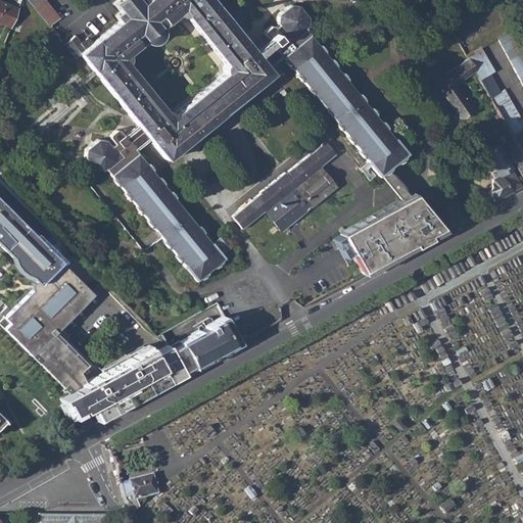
[(172,254),(179,262),(180,262),(182,265),(182,266),(194,281),(204,274),(205,272),(211,267),(214,267),(220,263),(220,260),(223,257),(216,248),(214,248),(201,234),(202,233),(197,226),(195,226),(174,200),(174,197),(162,186),(162,184),(158,178),(155,177),(146,163),(144,163),(134,150),(147,139),(163,159),(271,73),(267,67),(280,56),(283,59),(282,61),(287,68),(290,68),(294,74),(294,77),(298,83),(300,82),(305,88),(304,90),(311,97),(313,96),(333,122),(332,124),(338,131),(340,131),(344,136),(343,138),(349,145),(351,145),(357,150),(355,152),(361,159),(363,159),(365,161),(364,162),(376,178),(379,175),(381,176),(393,162),(395,163),(400,159),(400,156),(406,153),(392,138),(391,139),(384,130),(384,128),(380,122),(377,122),(372,115),(373,113),(368,106),(366,107),(361,101),(362,99),(357,93),(354,93),(344,81),(345,79),(340,73),(338,73),(334,67),(334,64),(329,58),(327,59),(322,53),(323,51),(318,44),(316,44),(302,29),(305,26),(305,17),(296,5),(288,4),(276,14),(275,25),(276,26),(272,28),(270,25),(263,31),(263,34),(266,38),(252,50),(211,0),(115,0),(111,3),(112,5),(114,5),(120,11),(114,15),(119,21),(92,42),(87,38),(81,43),(45,0),(29,0),(75,57),(79,54),(136,125),(123,136),(117,130),(114,129),(107,134),(107,137),(112,144),(109,146),(104,140),(96,139),(84,148),(83,156),(93,168),(100,170),(103,168),(111,177),(111,179),(124,191),(123,193),(134,204),(134,207),(139,214),(141,214),(145,219),(145,221),(162,239),(161,242),(167,248),(169,247),(173,252),(172,254)]
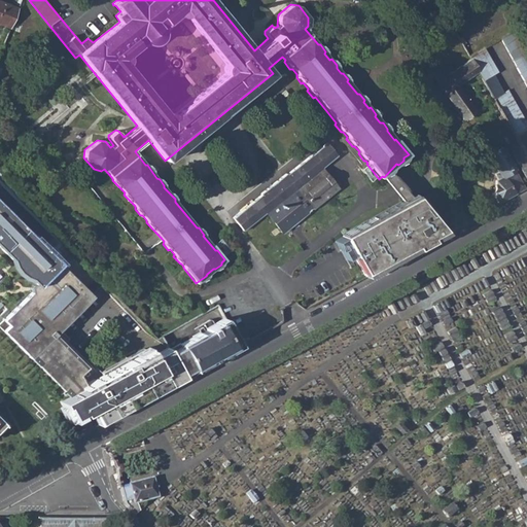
[(0,24),(10,29),(19,9),(0,1),(0,24)]
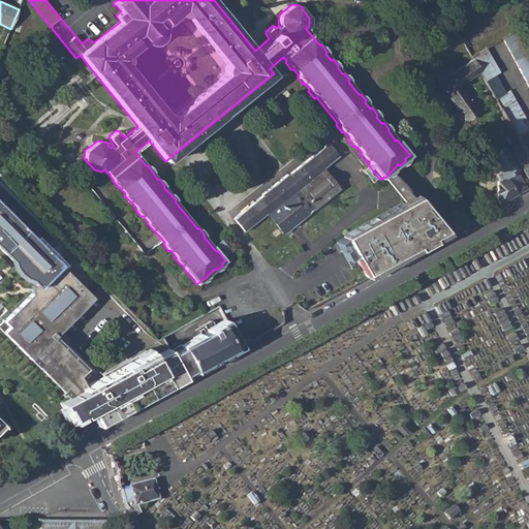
[(528,87),(528,54),(516,30),(501,38),(528,87)]
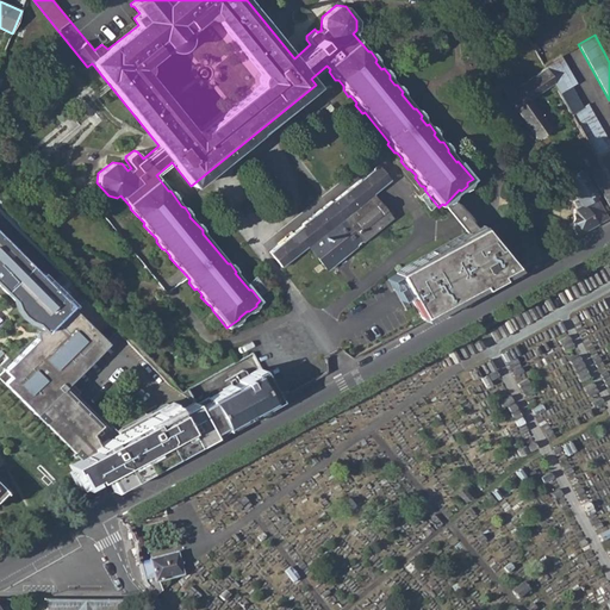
[(556,88),(566,106),(601,167),(609,161),(609,147),(586,104),(582,107),(570,86),(574,83),(559,55),(542,63),(545,67),(553,82),(556,88)]
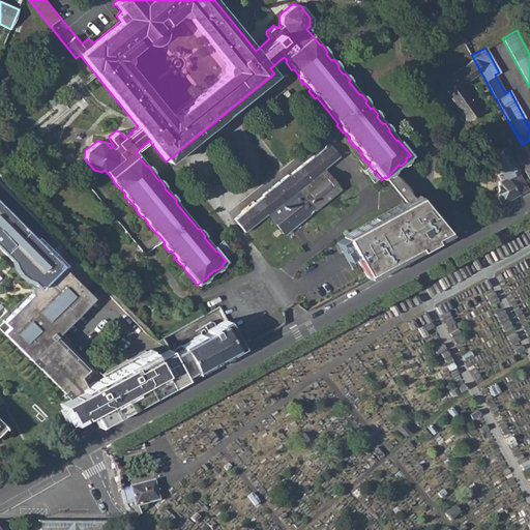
[(460,86),(476,75),(480,71),(473,58),(445,78),(442,72),(439,72),(435,75),(466,119),(477,111),(460,86)]
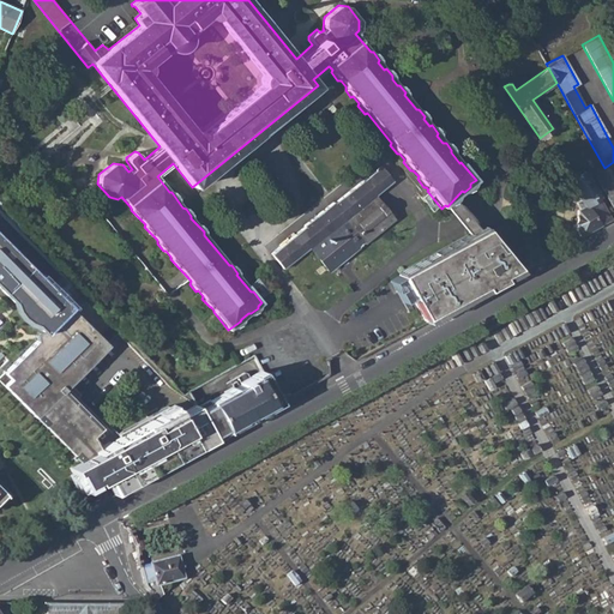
[(613,209),(613,186),(605,168),(570,107),(563,112),(597,174),(595,175),(613,209)]
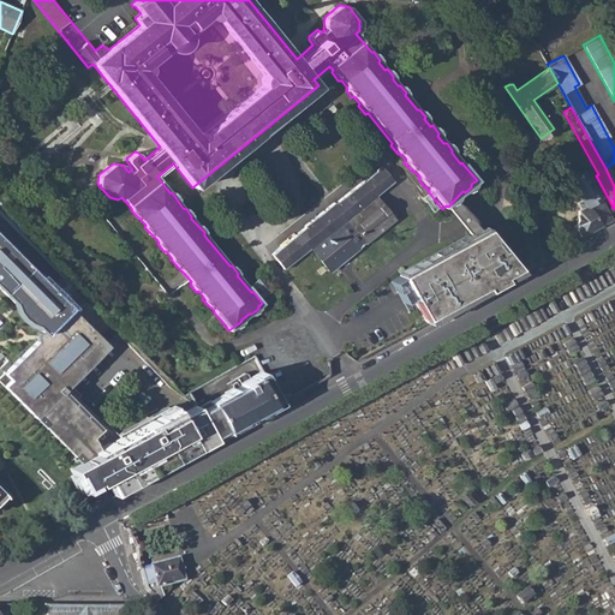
[(310,248),(328,270),(392,220),(372,197),(392,183),(380,167),(305,226),(305,227),(272,255),(282,269),(310,248)]
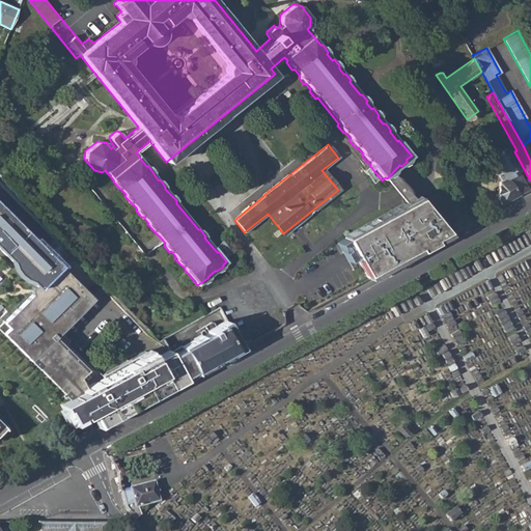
[(498,197),(502,205),(530,190),(505,148),(491,156),(502,172),(500,173),(499,175),(501,179),(500,180),(498,197)]
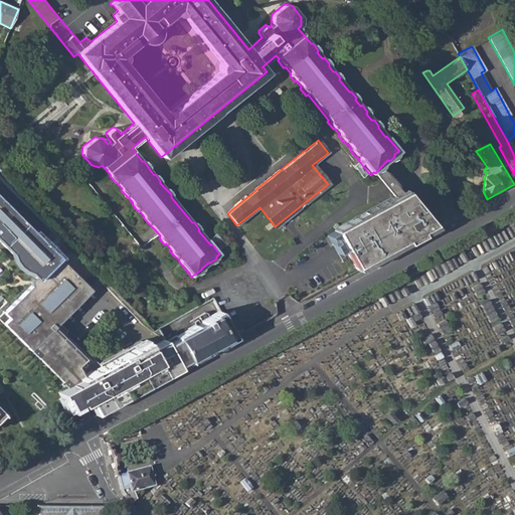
[(364,214),(406,191),(404,189),(362,211),(364,214)]
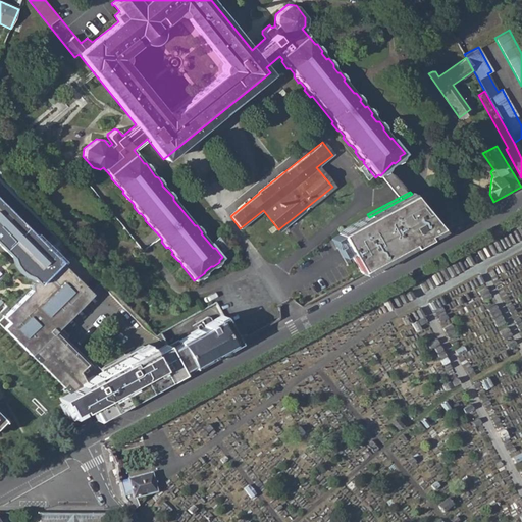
[(362,274),(441,230),(412,194),(369,217),(340,233),(362,274)]
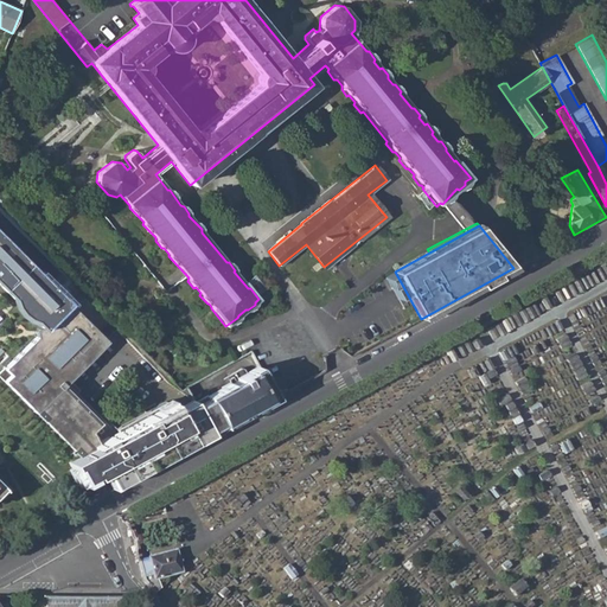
[(0,286),(44,330),(0,372),(0,377),(36,413),(39,410),(69,379),(107,342),(97,332),(50,283),(0,234),(0,286)]
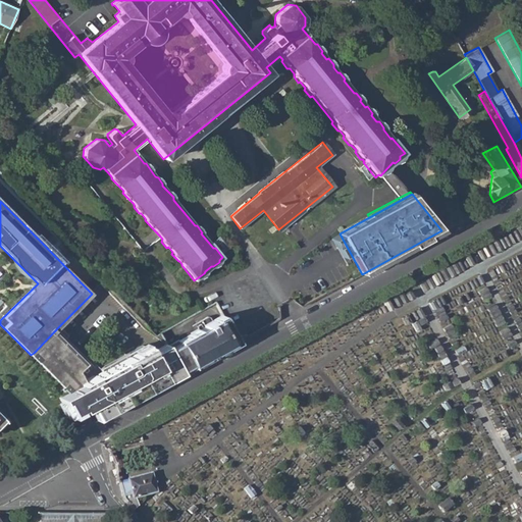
[(43,244),(84,285),(93,276),(51,236),(43,244)]
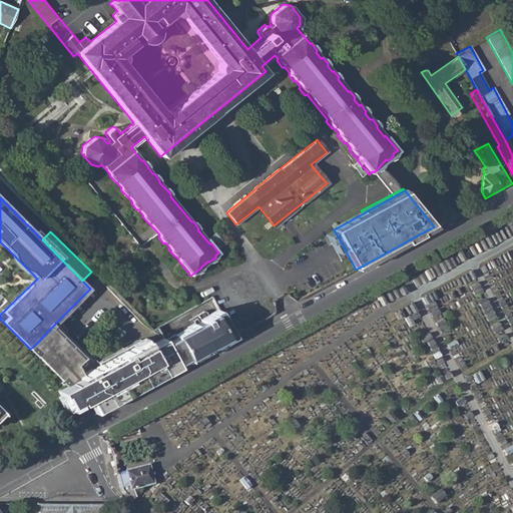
[(177,367),(207,351),(219,345),(233,337),(221,315),(217,318),(214,313),(163,341),(176,364),(177,367)]
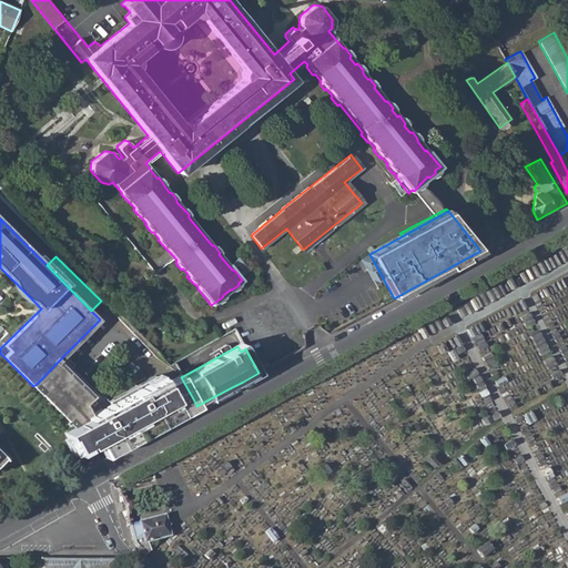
[(120,444),(195,403),(181,377),(180,375),(164,383),(161,385),(158,379),(155,376),(109,402),(111,404),(95,413),(85,404),(97,393),(71,368),(74,365),(64,355),(37,384),(71,418),(78,425),(64,433),(67,438),(69,437),(78,453),(97,442),(105,457),(122,447),(120,444)]
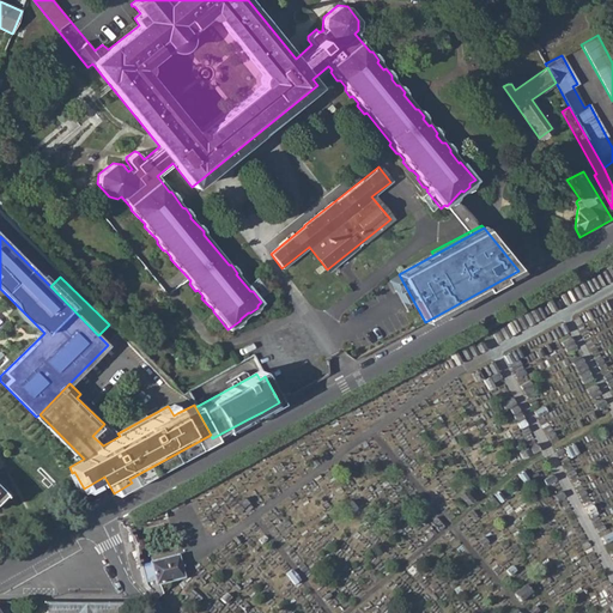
[(36,417),(73,455),(77,451),(40,414),(36,417)]
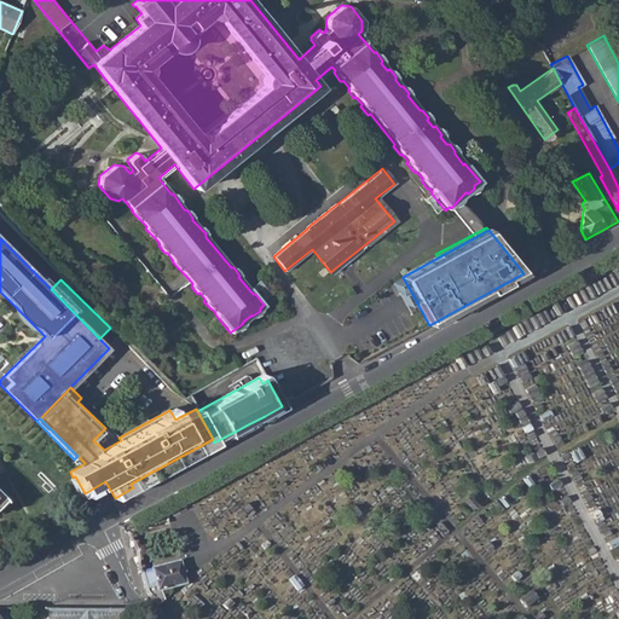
[(131,484),(133,487),(138,485),(214,443),(213,439),(131,484)]
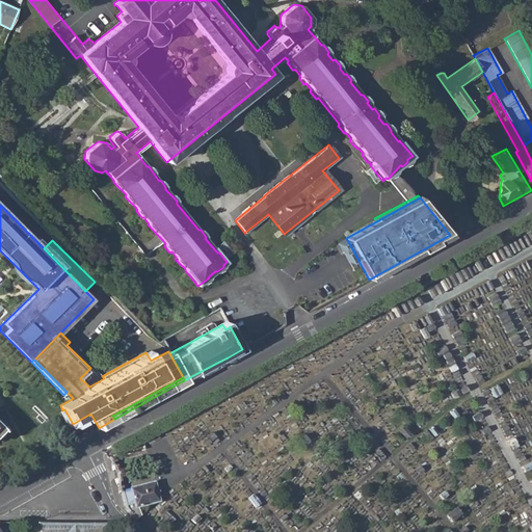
[(154,433),(144,439),(148,444),(157,439),(155,436),(154,433)]
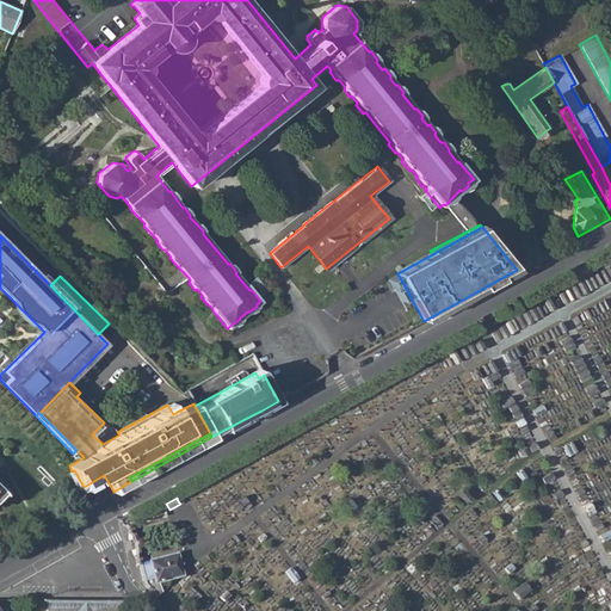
[(125,525),(125,526),(142,522),(149,520),(167,516),(164,505),(125,525)]
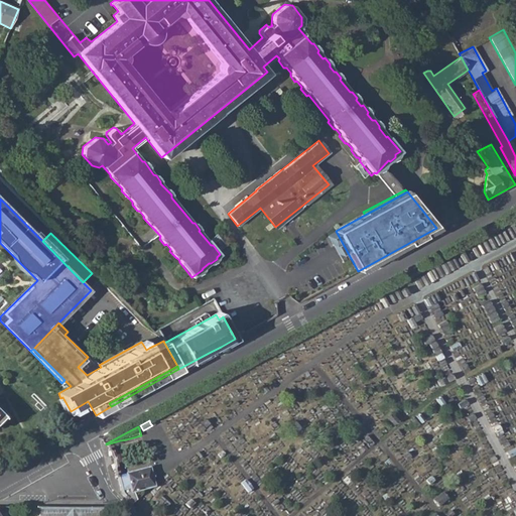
[(152,478),(149,468),(115,476),(115,479),(116,479),(121,493),(123,495),(154,487),(152,481),(152,478)]
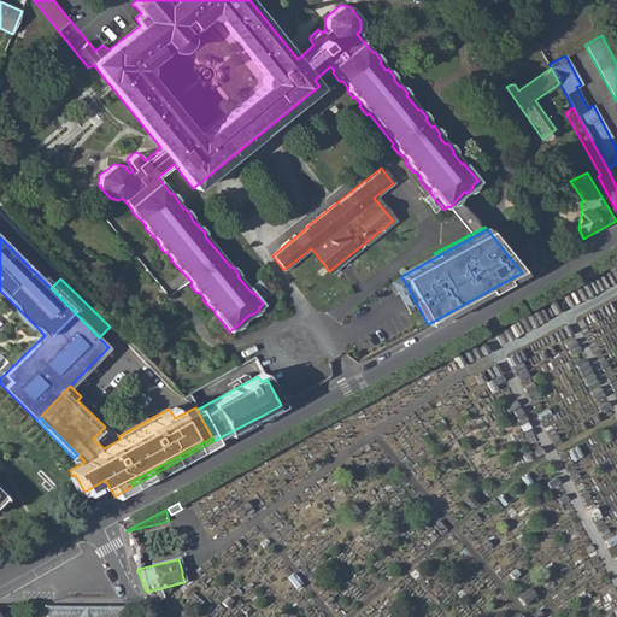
[(103,616),(104,605),(53,605),(52,616),(103,616)]
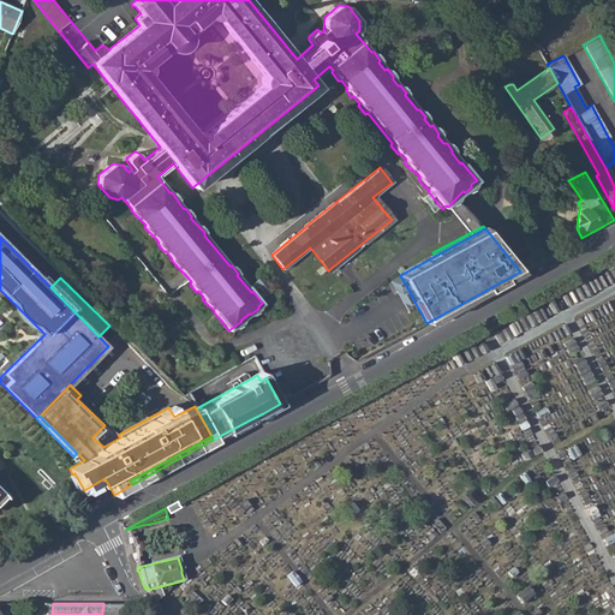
[(0,614),(12,614),(6,604),(0,608),(0,614)]
